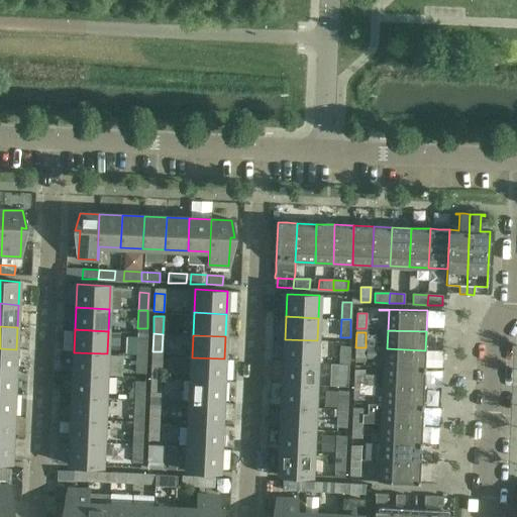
[(136,354),(145,355),(146,337),(137,337),(136,354)]
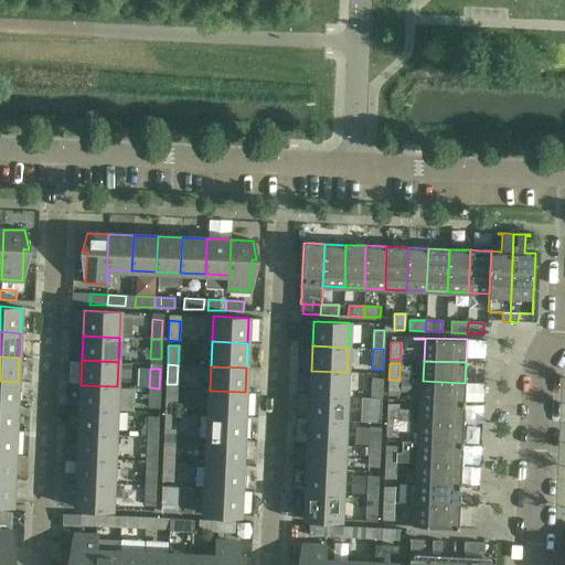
[(311,371),(310,395),(345,396),(347,372),(311,371)]
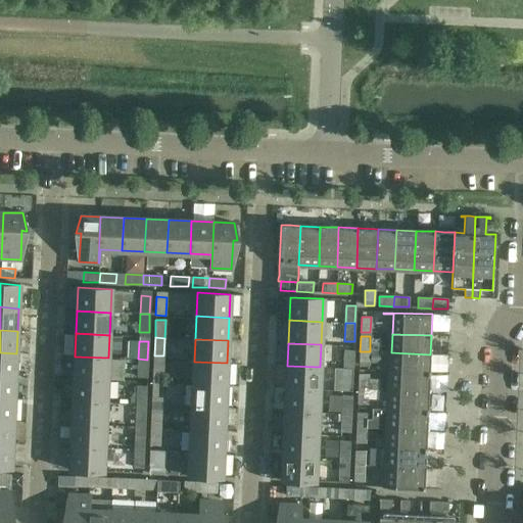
[(343,369),(352,369),(353,350),(344,350),(343,369)]
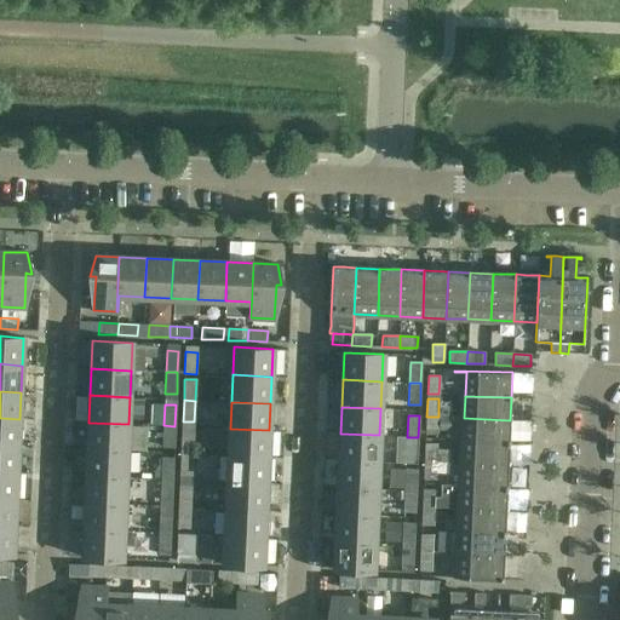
[(437,434),(438,417),(426,417),(426,434),(437,434)]
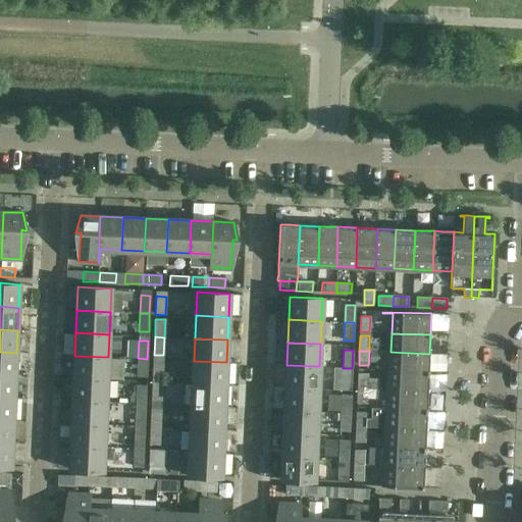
[(0,374),(15,375),(16,353),(0,352),(0,374)]
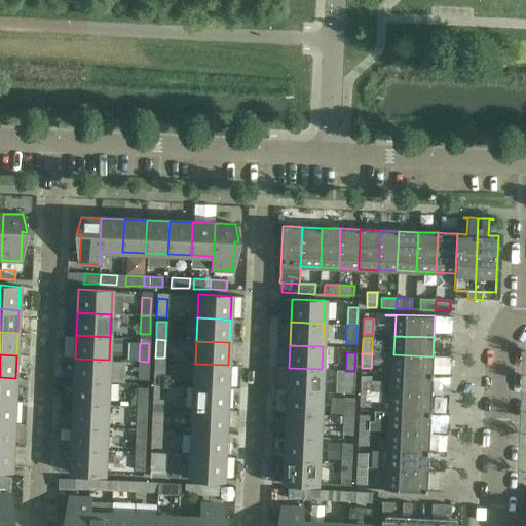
[(392,374),(431,376),(433,357),(393,354),(383,354),(382,372),(392,372),(392,374)]
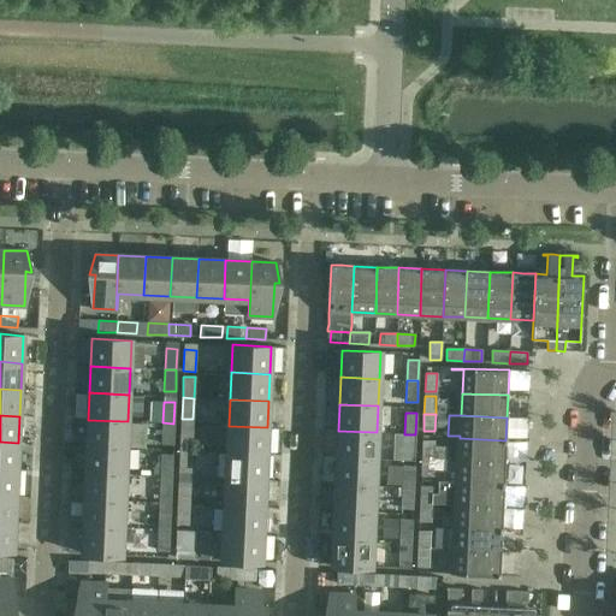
[(88,420),(87,446),(126,448),(128,421),(88,420)]
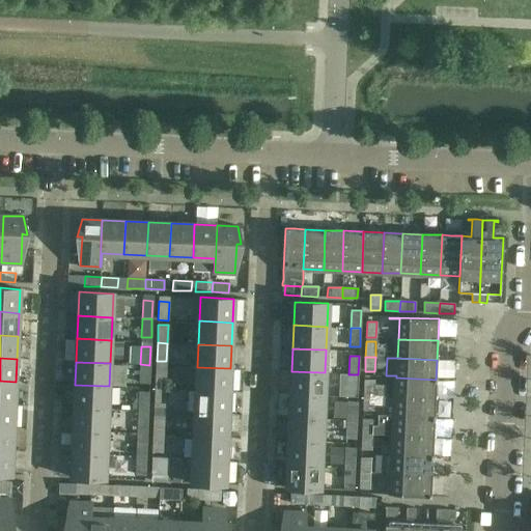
[(149,365),(140,364),(139,383),(149,383),(149,365)]
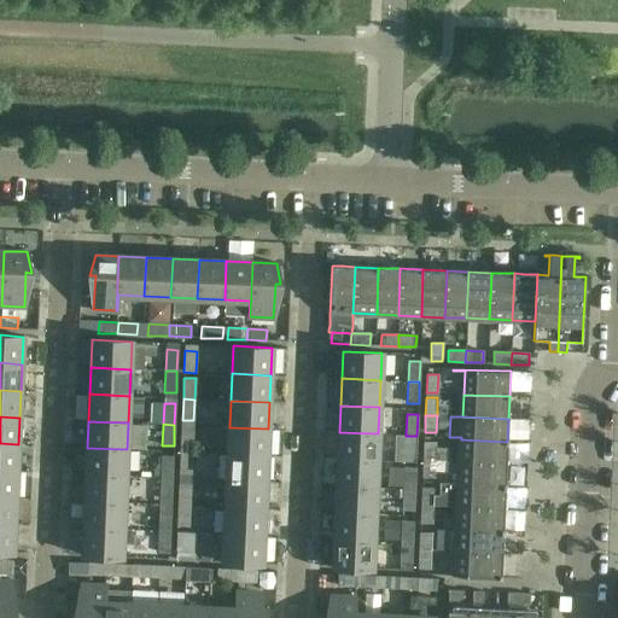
[(267,455),(268,429),(229,427),(228,454),(267,455)]
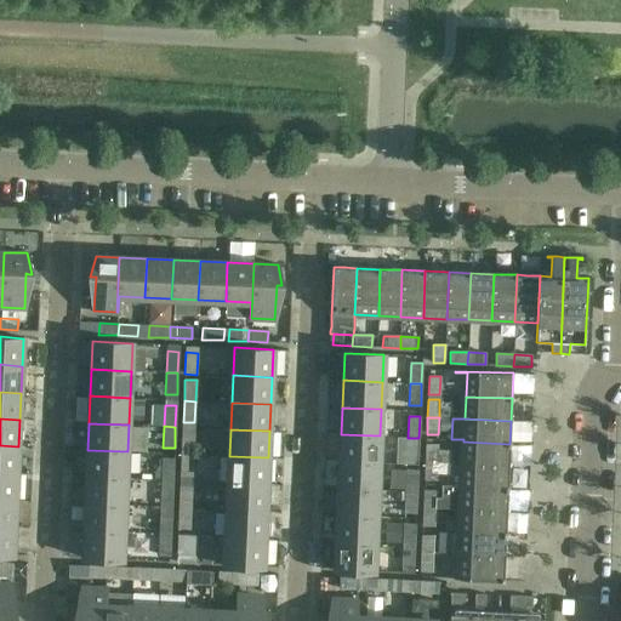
[(182,454),(193,455),(194,433),(182,433),(182,454)]
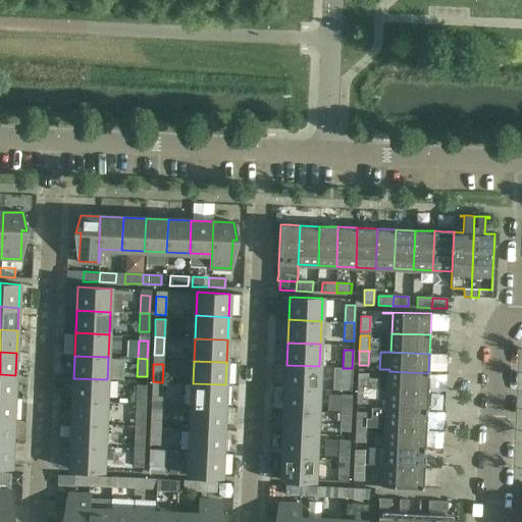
[(286,365),(285,387),(318,388),(319,366),(286,365)]
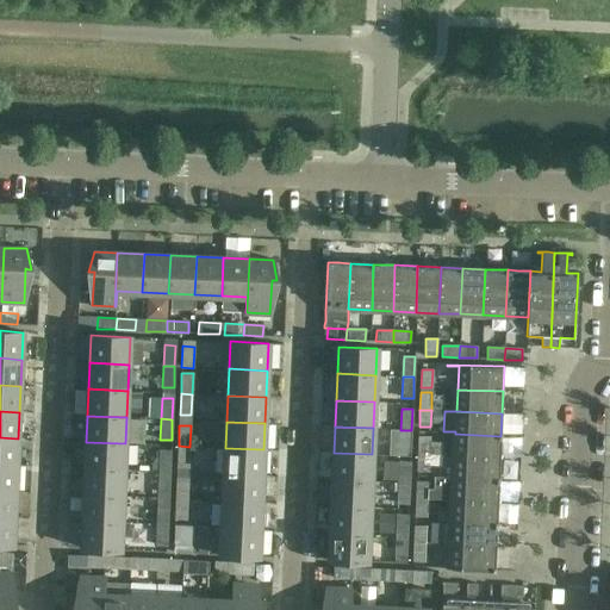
[(411,430),(400,430),(399,450),(411,450),(411,430)]
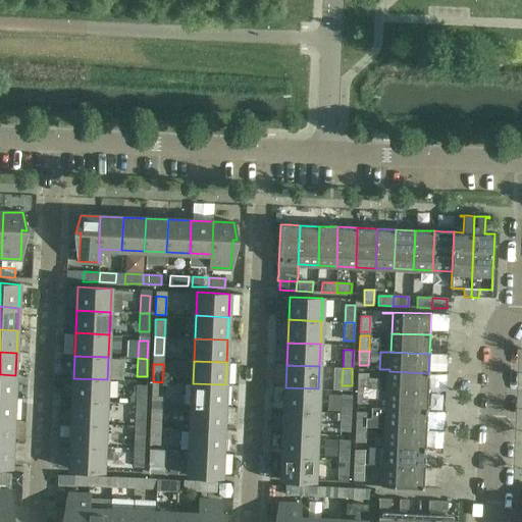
[(388,390),(427,393),(428,373),(389,371),(388,390)]
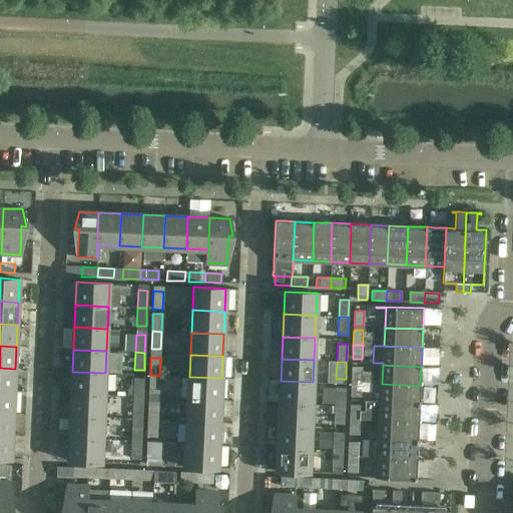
[(362,368),(352,367),(352,383),(361,383),(374,383),(374,373),(361,373),(362,368)]
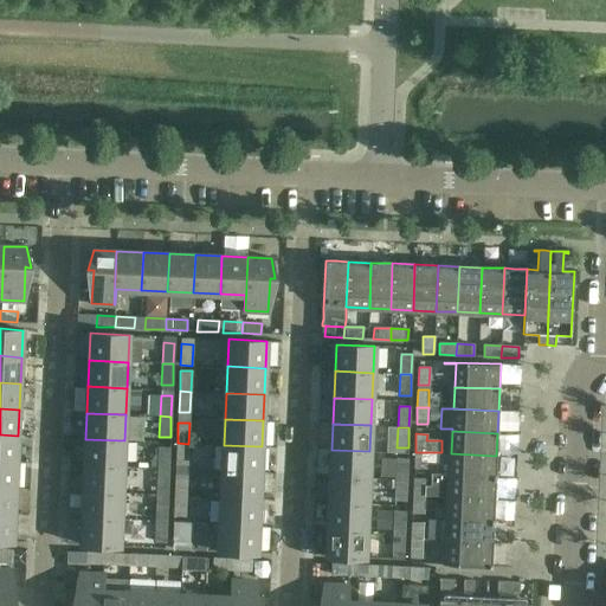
[(0,434),(0,461),(17,462),(18,436),(0,434)]
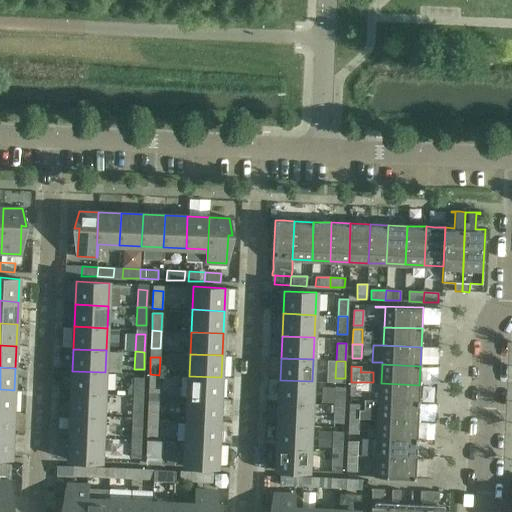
[(104,394),(105,372),(72,371),(71,393),(104,394)]
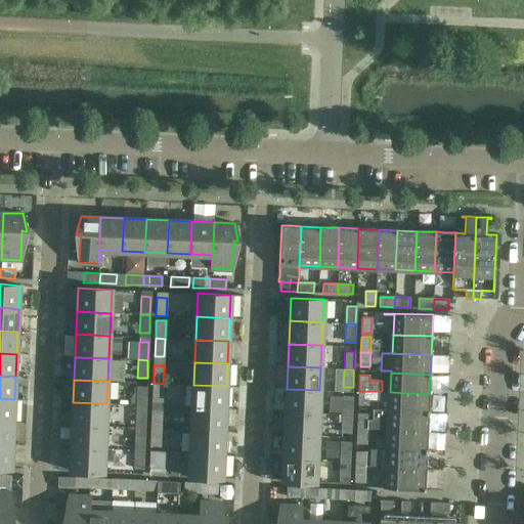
[(163,384),(154,383),(153,401),(162,401),(163,384)]
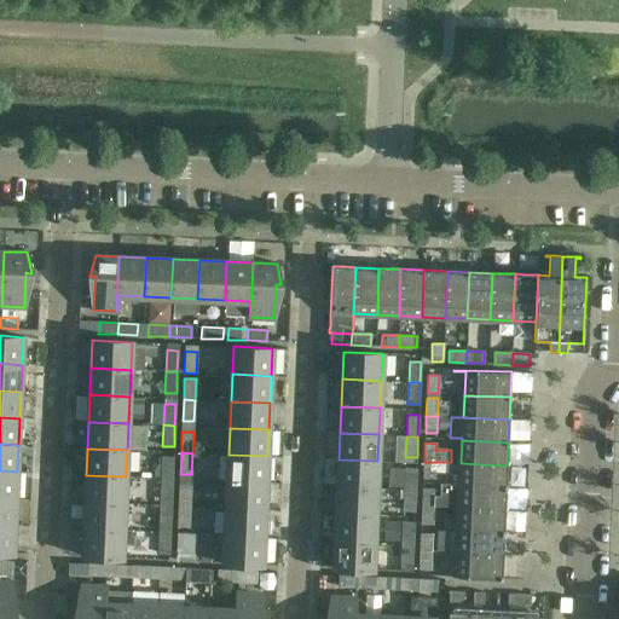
[(229,455),(227,481),(266,484),(267,456),(229,455)]
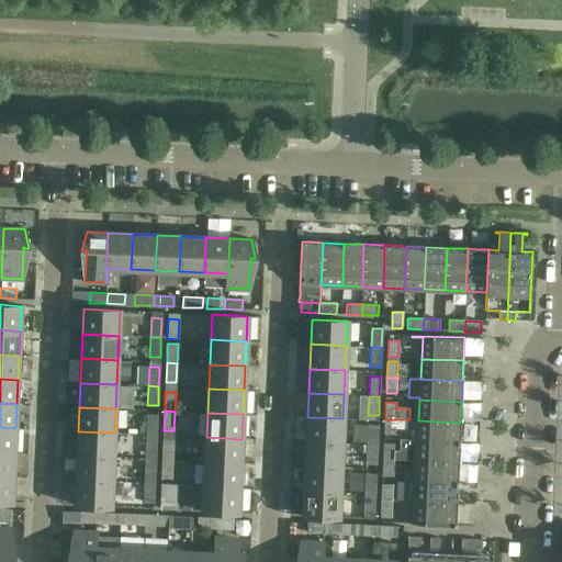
[(146,435),(156,435),(157,415),(147,415),(146,435)]
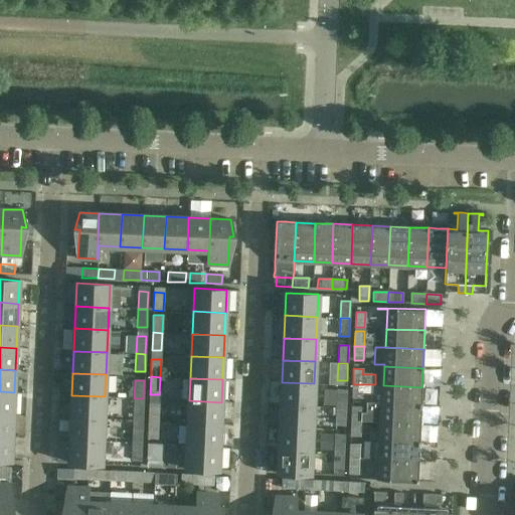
[(282,382),(281,404),(313,406),(314,383),(282,382)]
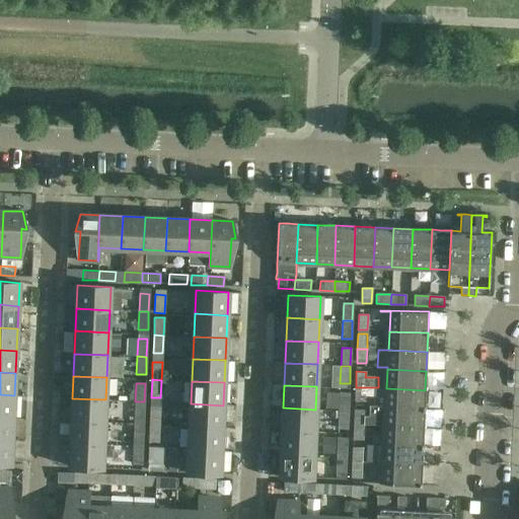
[(355,400),(364,401),(365,387),(356,387),(355,400)]
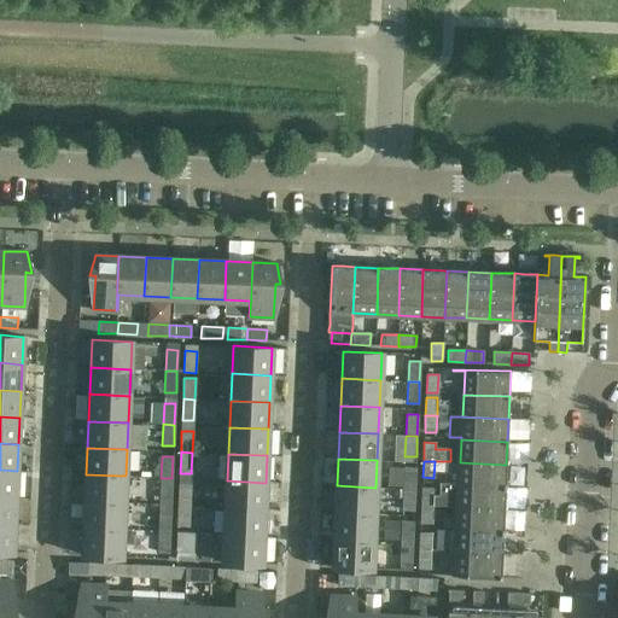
[(459,485),(505,487),(506,465),(460,462),(459,485)]
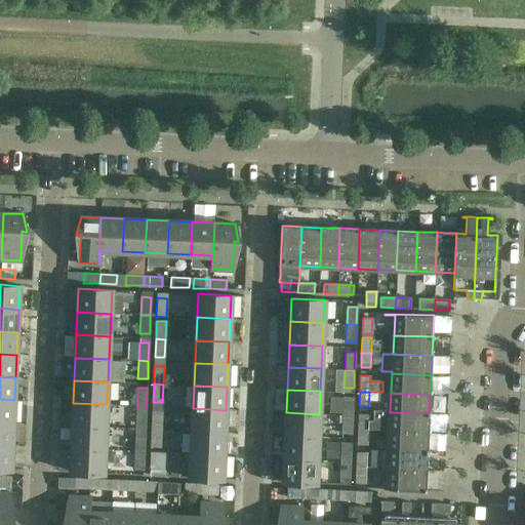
[(342,415),(353,415),(353,398),(344,397),(342,415)]
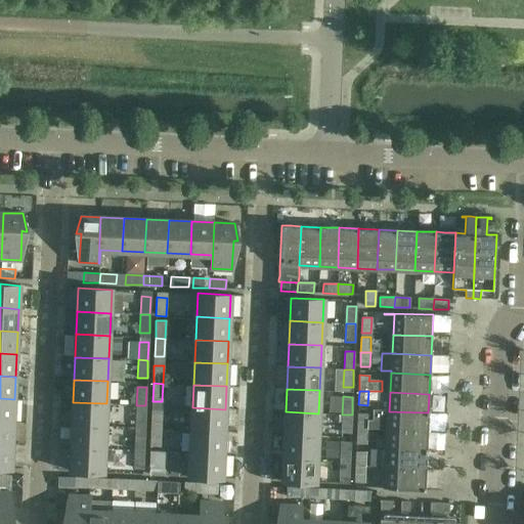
[(0,398),(0,422),(13,423),(14,399),(0,398)]
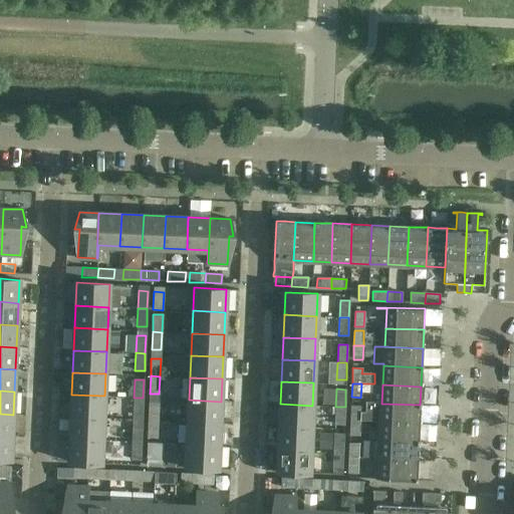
[(71,395),(70,417),(103,419),(104,396),(71,395)]
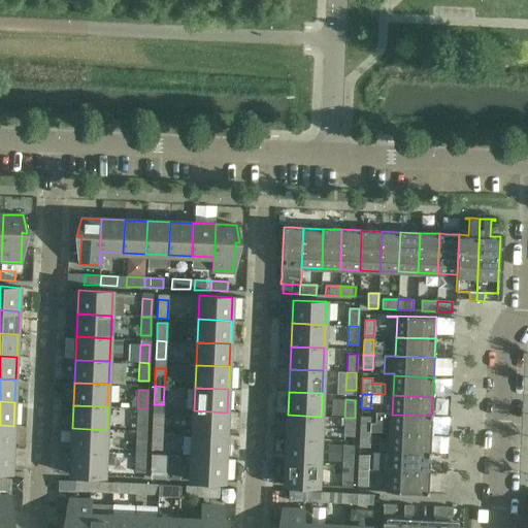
[(146,408),(137,408),(136,426),(146,427),(146,408)]
